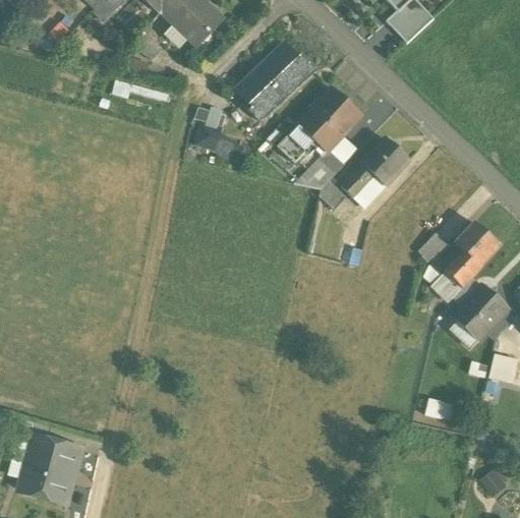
[(146,0),(148,0),(193,43),(205,31),(209,35),(223,20),(201,0),(146,0)]
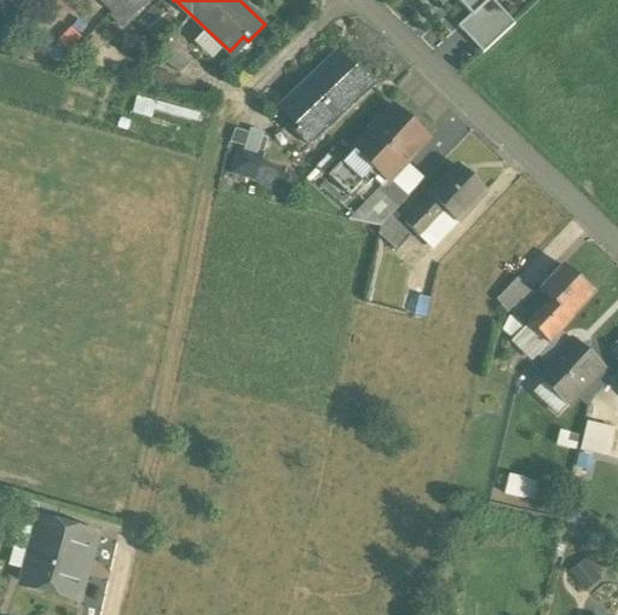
[(452,0),(469,19),(491,0),(452,0)]
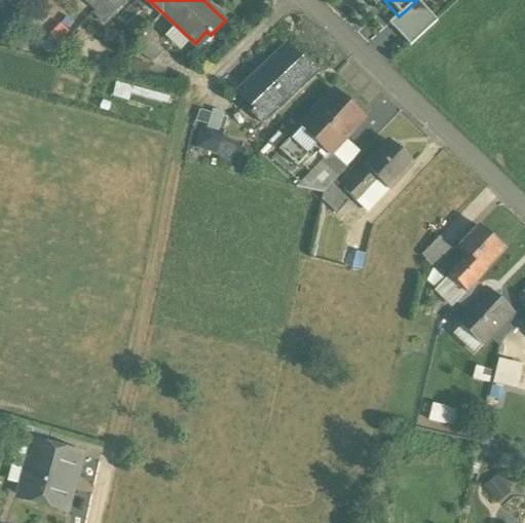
[(399,16),(391,23),(411,45),(438,21),(419,0),(417,0),(399,16)]
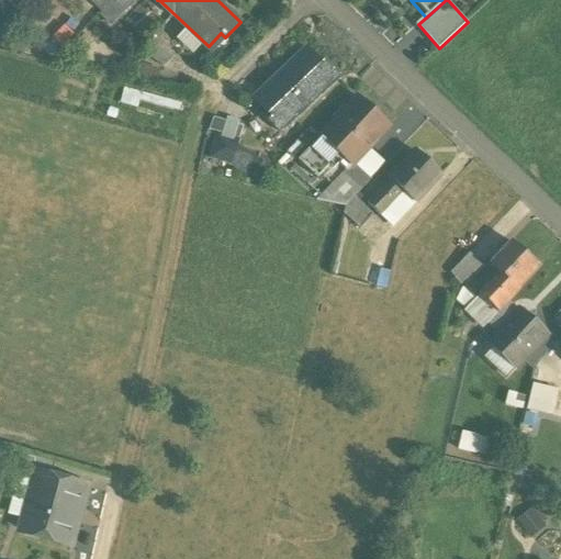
[(306,48),(282,71),(283,74),(257,99),(285,126),(338,76),(321,60),(320,62),(306,48)]
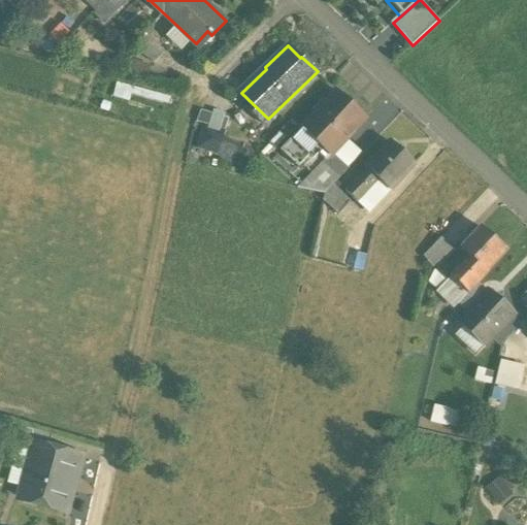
[(337,90),(301,128),(330,155),(333,153),(366,117),(337,90)]
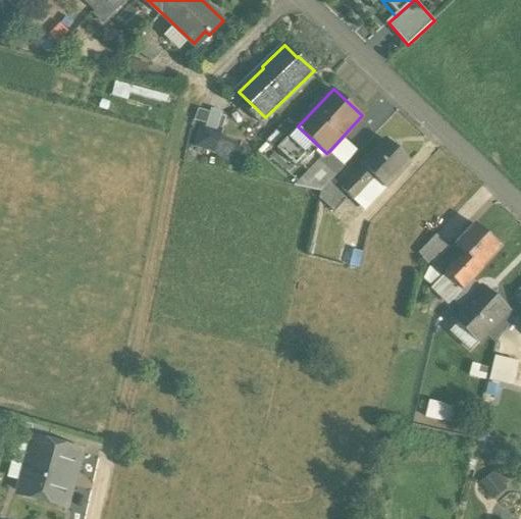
[(298,126),(298,125),(277,148),(295,164),(311,147),(321,157),(322,158),(326,153),(298,126)]
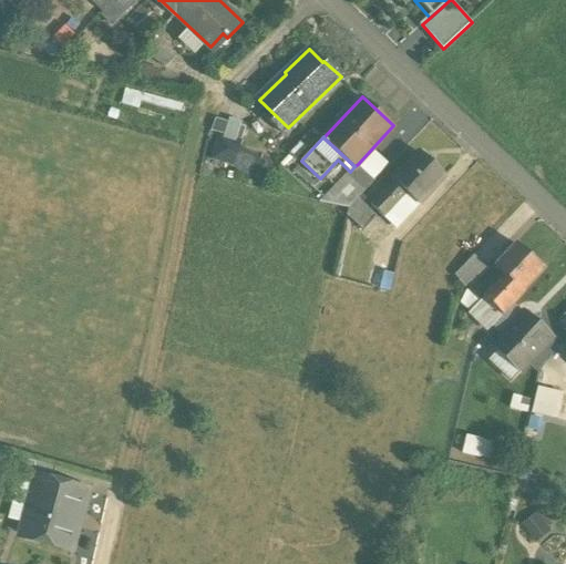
[(420,152),(378,196),(391,209),(408,192),(420,203),(445,175),(420,152)]
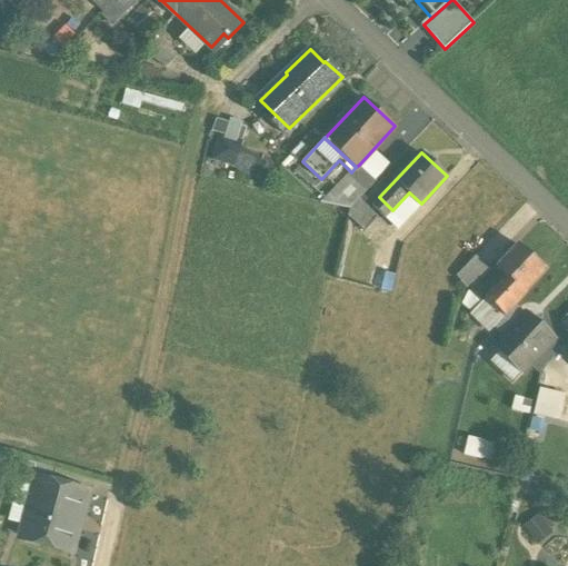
[(356,167),(351,172),(350,171),(321,201),(350,207),(376,180),(359,165),(356,167)]
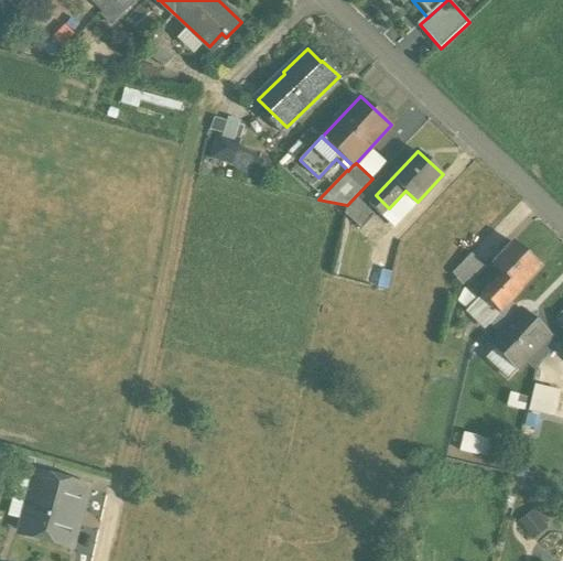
[(389,208),(376,195),(369,202),(382,215),(389,208)]
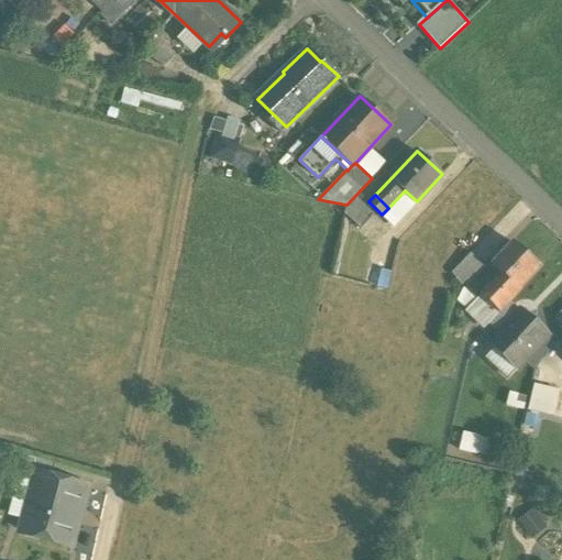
[(540,265),(513,241),(500,253),(495,249),(489,255),(495,260),(491,264),(507,280),(518,289),(519,288),(540,265)]
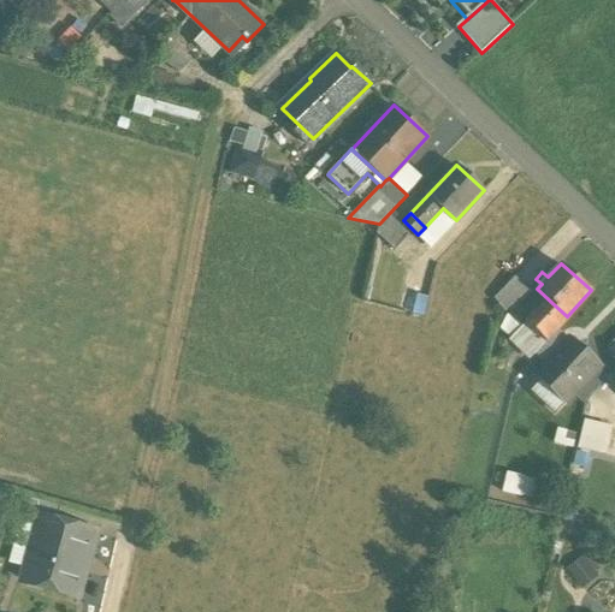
[(555,306),(533,328),(547,342),(559,328),(569,316),(568,315),(567,316),(555,306)]
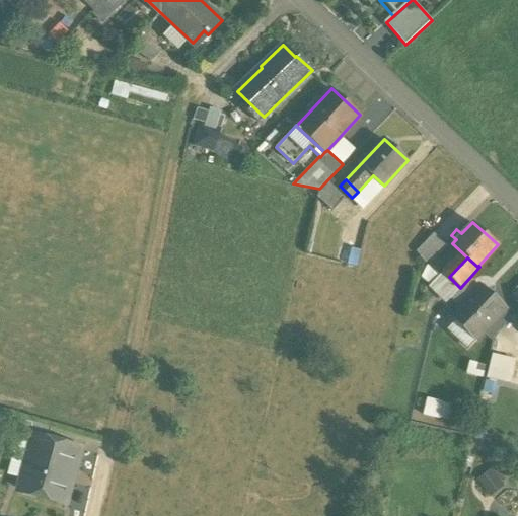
[(470,277),(460,288),(451,297),(460,307),(479,286),(470,277)]
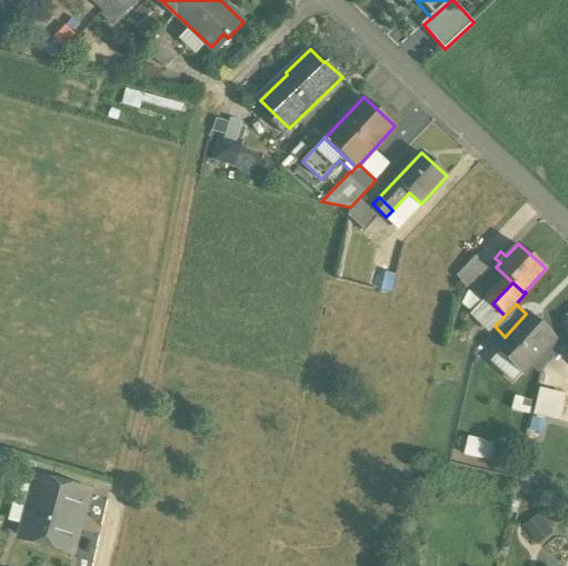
[(505,337),(496,347),(521,371),(554,337),(528,313),(526,314),(505,337)]
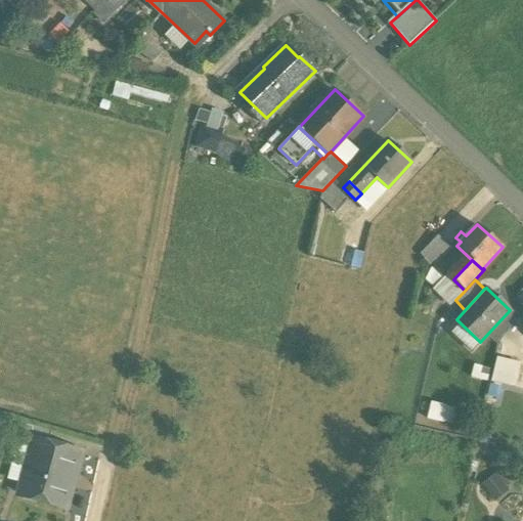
[(510,360),(498,357),(493,379),(505,381),(510,360)]
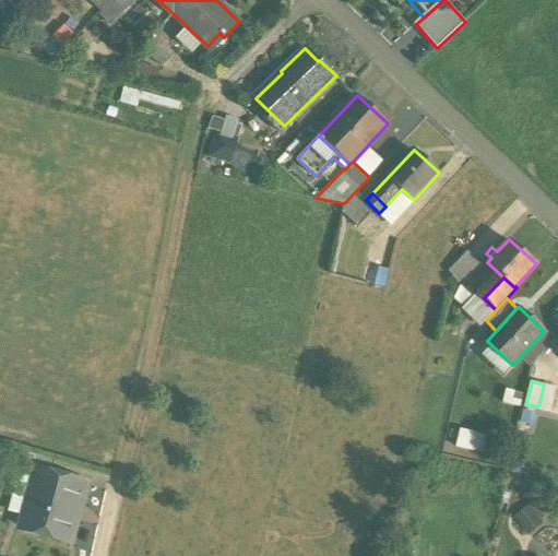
[(56,459),(26,451),(21,472),(34,476),(36,469),(51,473),(56,459)]
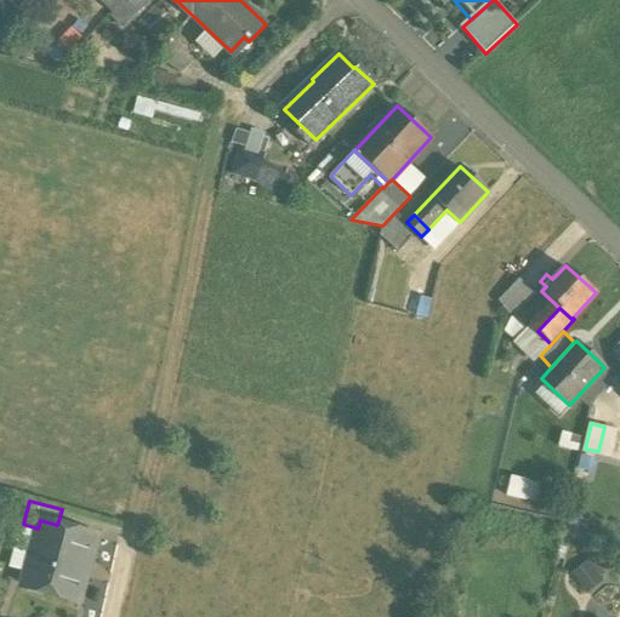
[(57,525),(40,520),(38,529),(24,580),(29,587),(79,601),(97,536),(57,525)]
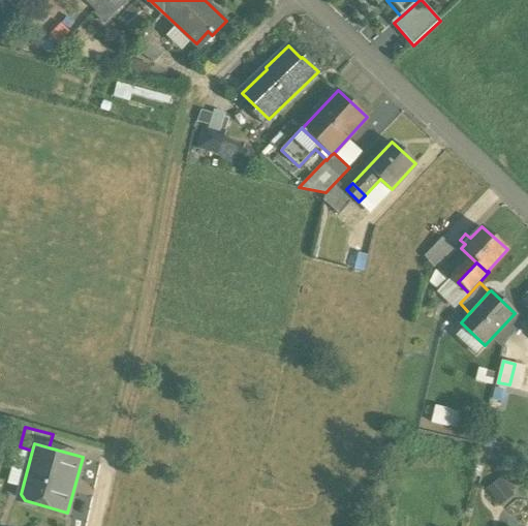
[(488,486),(501,503),(517,492),(504,474),(488,486)]
